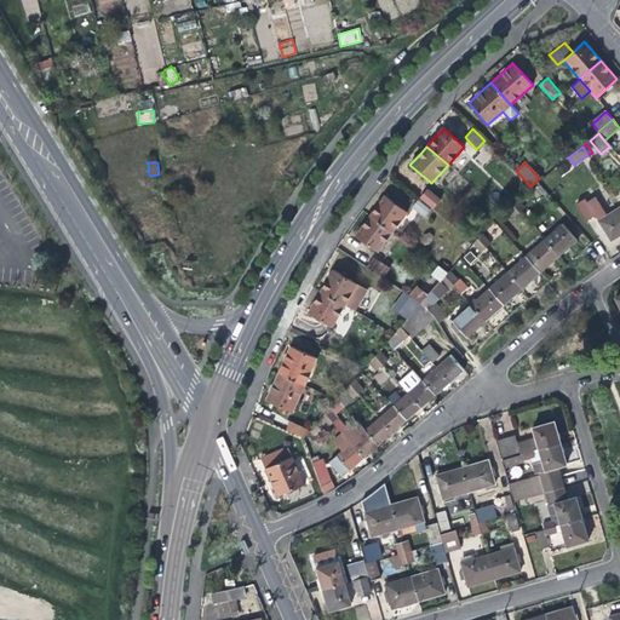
[(419,199),(432,210),(441,200),(426,189),(419,199)]
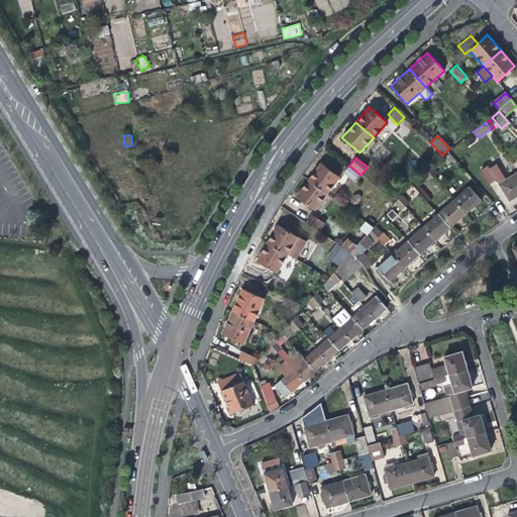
[(313,173),(308,180),(326,194),(339,177),(320,163),(313,173)]
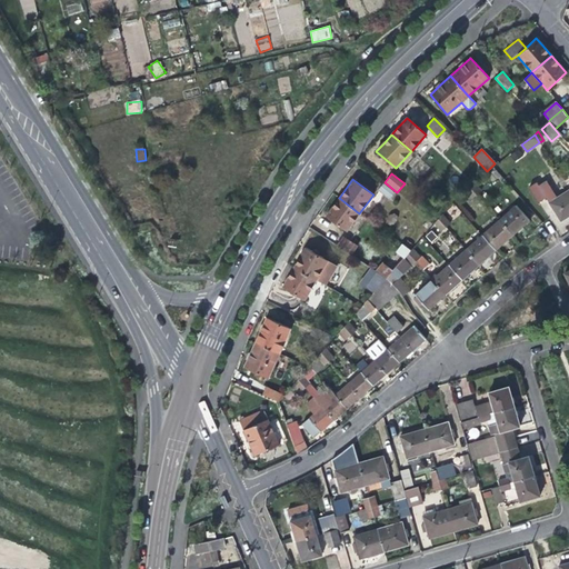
[(538,185),(546,197),(548,201),(556,197),(546,180),(538,185)]
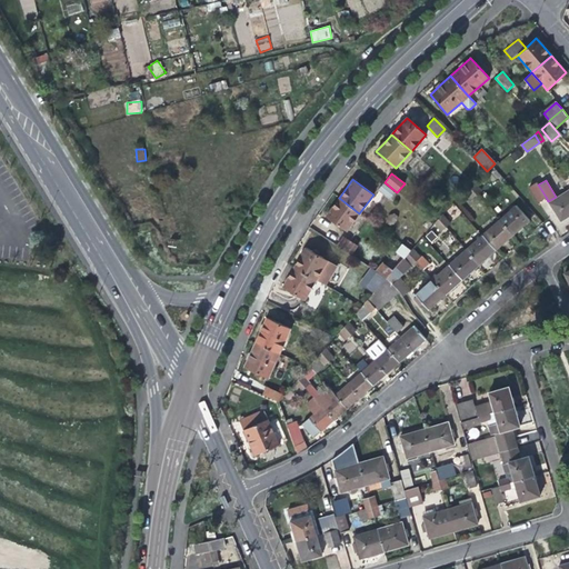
[(546,197),(538,185),(536,181),(528,186),(538,201),(546,197)]
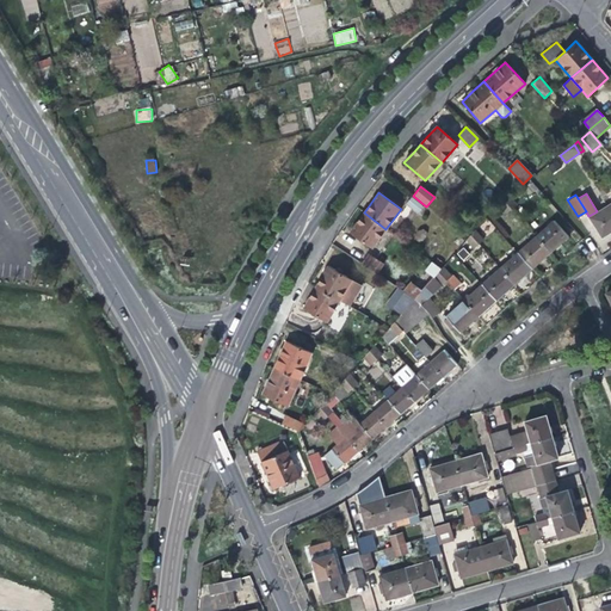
[(508,197),(504,201),(511,209),(516,204),(508,197)]
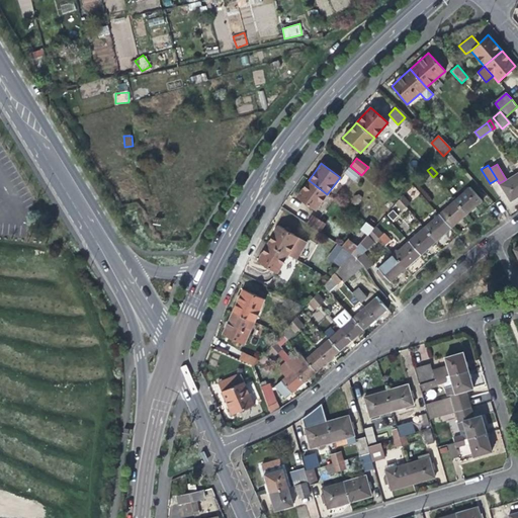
[(354,181),(358,176),(348,168),(344,173),(354,181)]
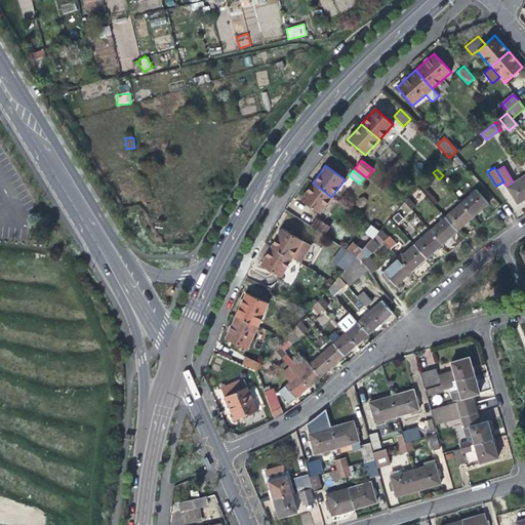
[(435,183),(439,179),(433,172),(429,176),(435,183)]
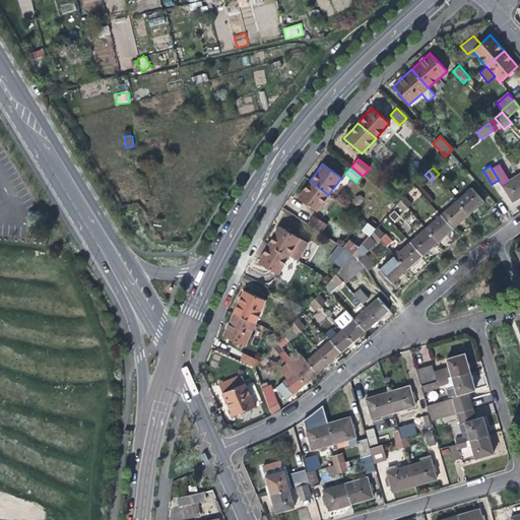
[(519,173),(508,180),(501,184),(512,201),(519,195),(519,173)]
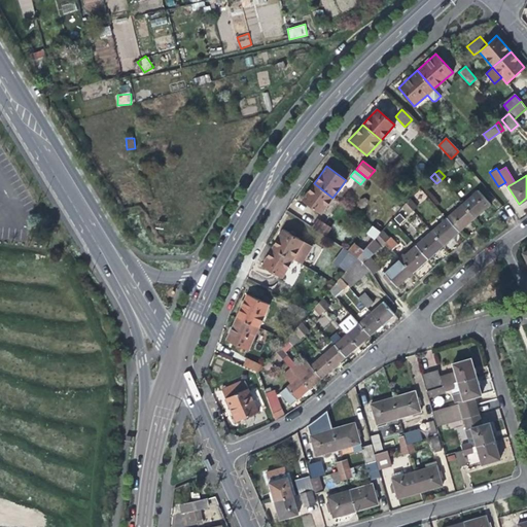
[(320,214),(332,198),(314,183),(308,191),(302,201),(320,214)]
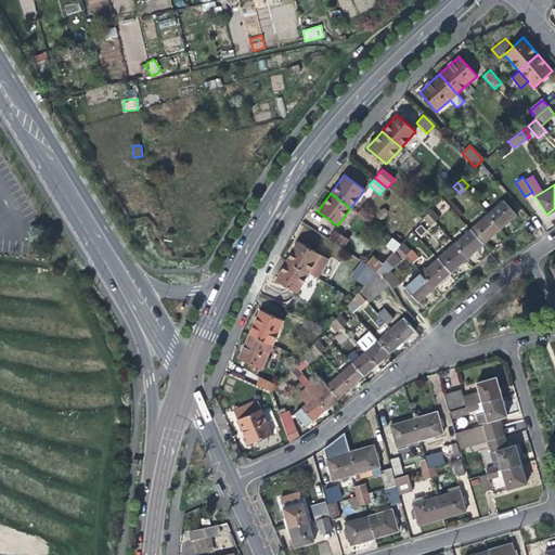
[(503,199),(487,215),(499,229),(507,222),(516,215),(503,199)]
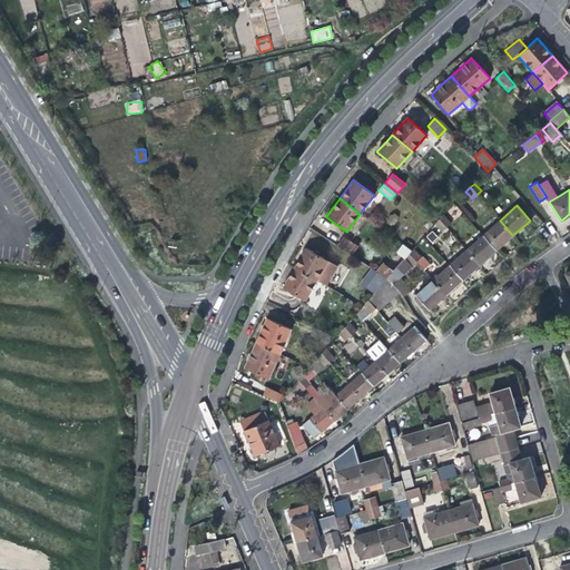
[(455,206),(449,212),(454,219),(462,214),(455,206)]
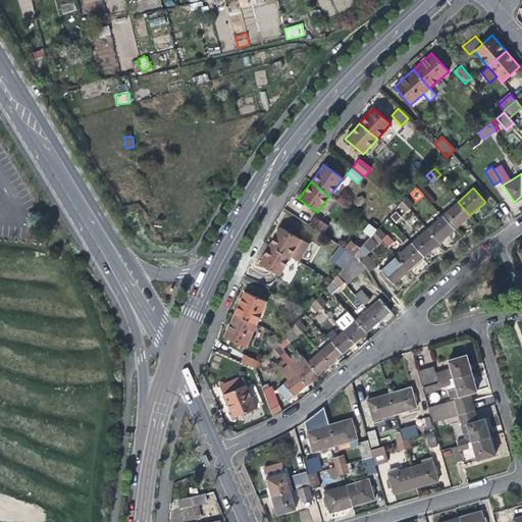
[(406,197),(402,201),(408,209),(413,205),(406,197)]
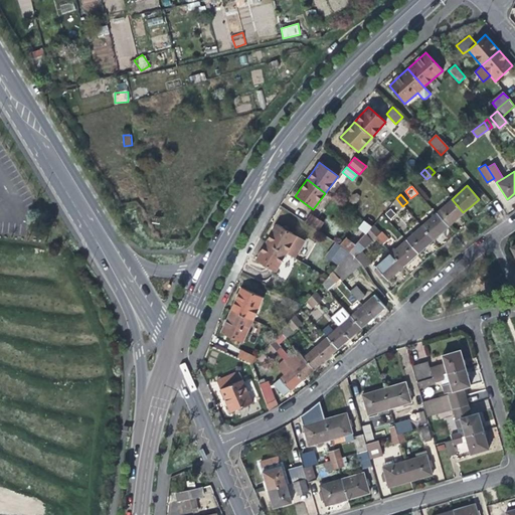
[(399,209),(402,206),(396,198),(393,202),(399,209)]
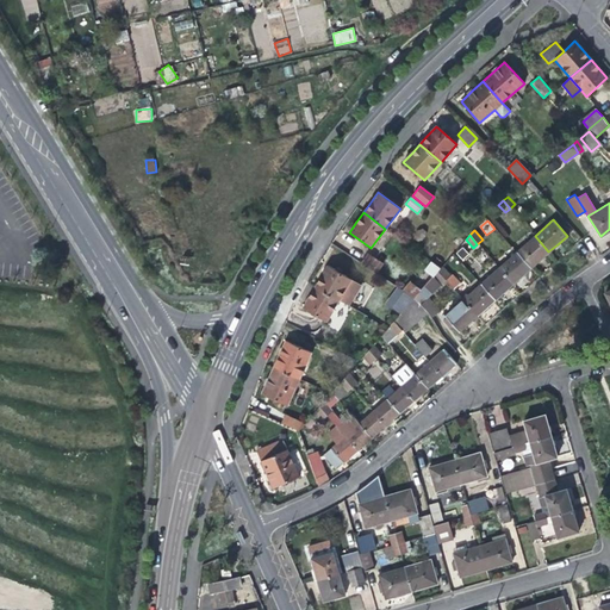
[(540,260),(548,251),(535,236),(517,253),(530,268),(540,260)]
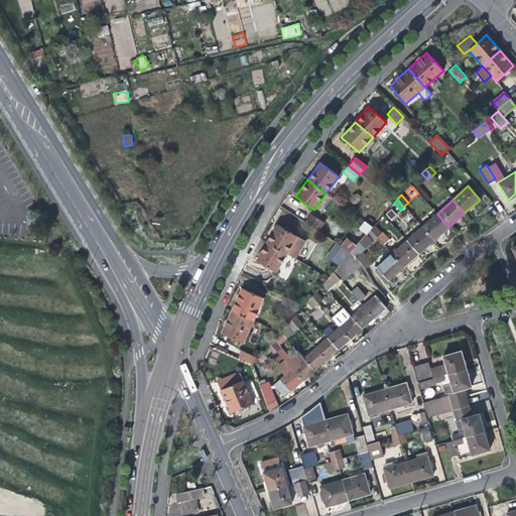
[(442,233),(448,227),(437,214),(422,227),(433,240),(442,233)]
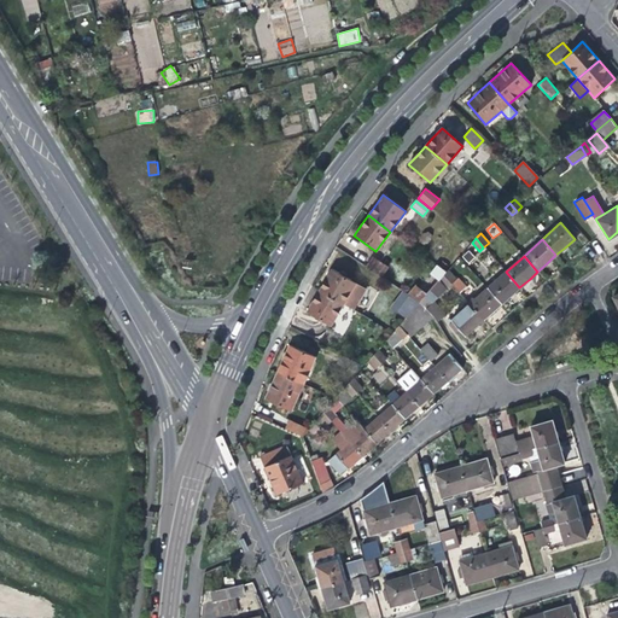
[(365,268),(380,278),(386,267),(373,257),(365,268)]
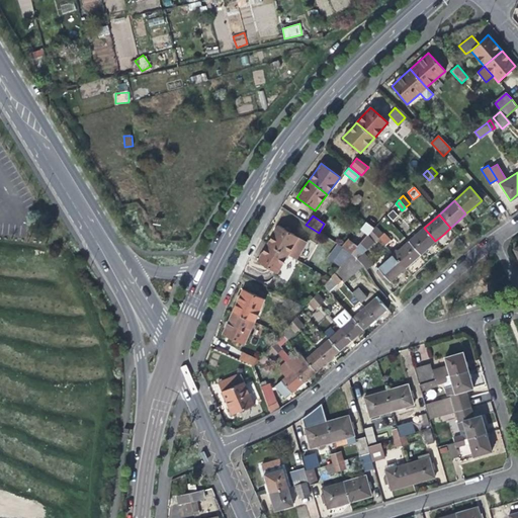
[(365,223),(356,233),(364,239),(371,231),(373,229),(365,223)]
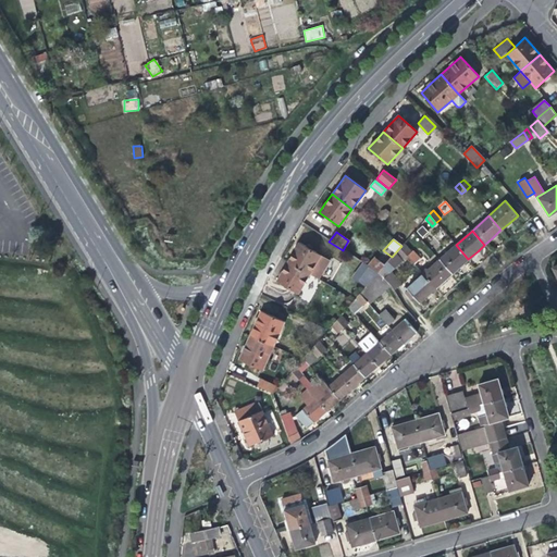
[(407,239),(401,246),(399,248),(407,257),(413,264),(419,259),(412,252),(415,250),(407,239)]
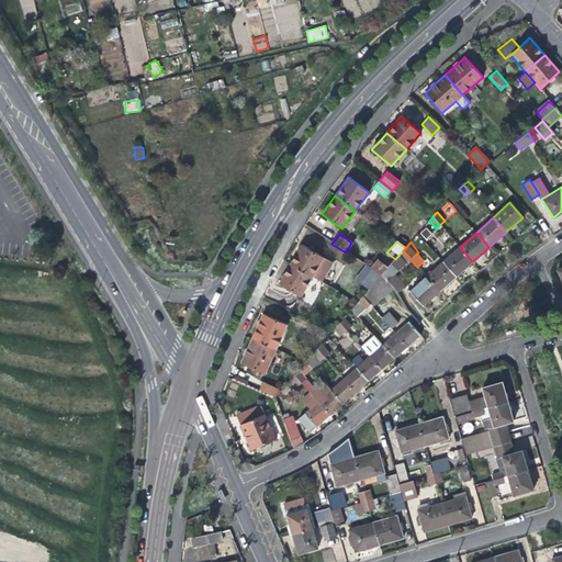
[(295,255),(290,263),(312,277),(324,258),(302,244),(295,255)]
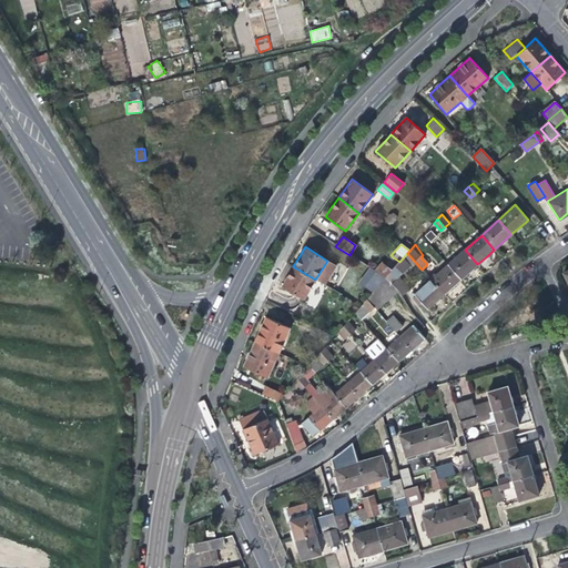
[(469,271),(477,264),(465,250),(447,264),(460,280),(469,271)]
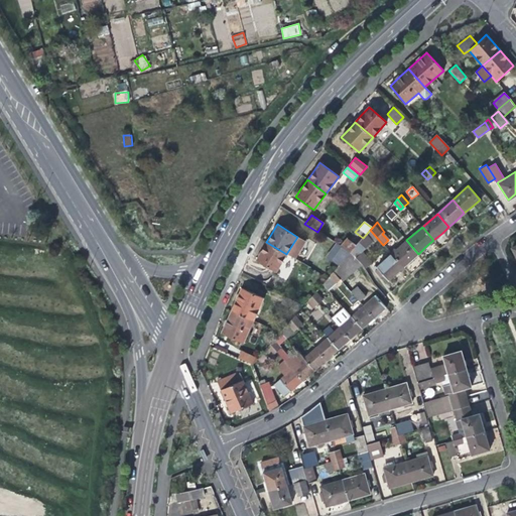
[(359,243),(364,248),(373,240),(374,241),(377,238),(370,230),(363,238),(359,243)]
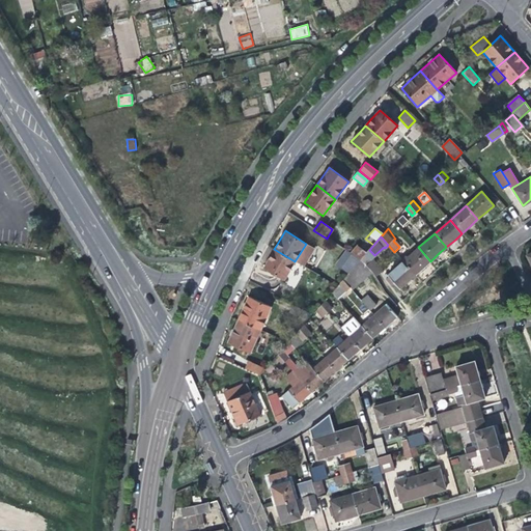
[(369,250),(373,245),(365,239),(357,248),(364,255),(369,250)]
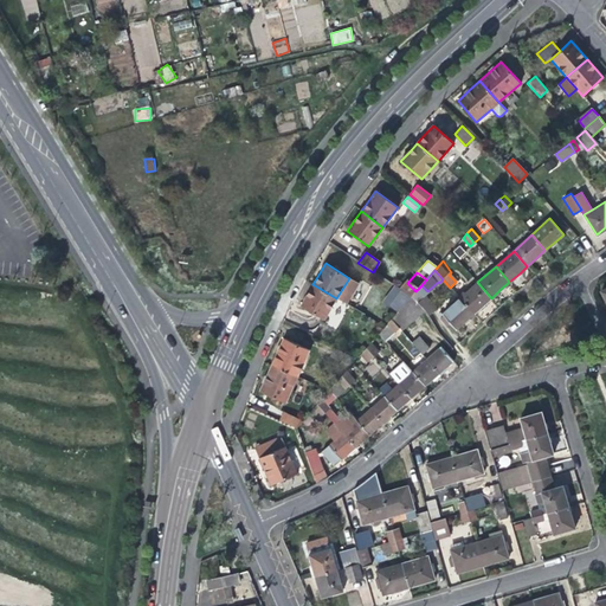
[(406,282),(399,290),(411,297),(416,291),(407,283),(406,282)]
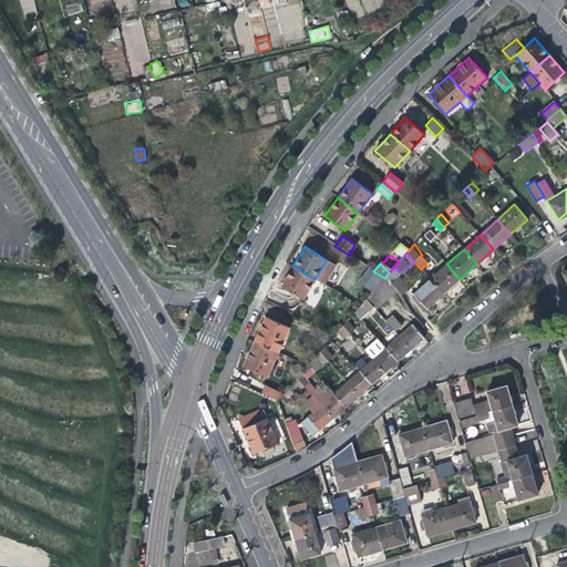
[(451,286),(460,279),(446,264),(430,279),(443,294),(451,286)]
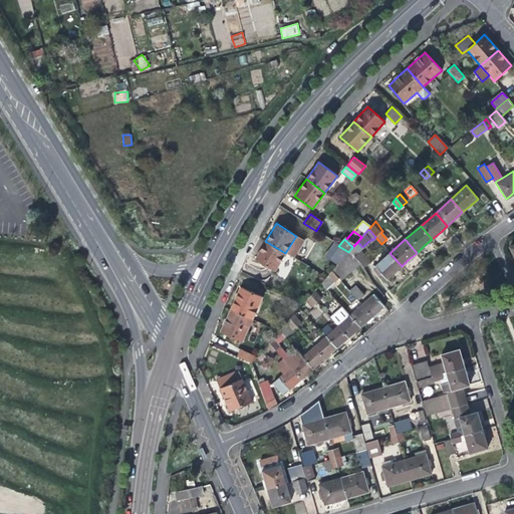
[(275,270),(285,253),(265,241),(260,249),(255,259),(275,270)]
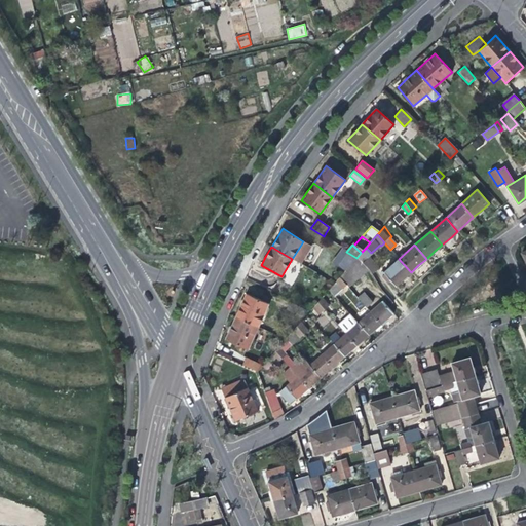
[(362,263),(371,253),(366,248),(361,253),(357,258),(362,263)]
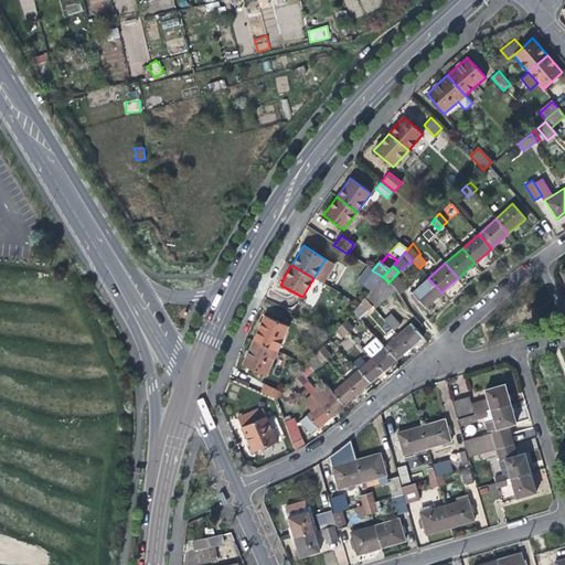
[(358,283),(371,290),(383,277),(372,270),(368,267),(358,283)]
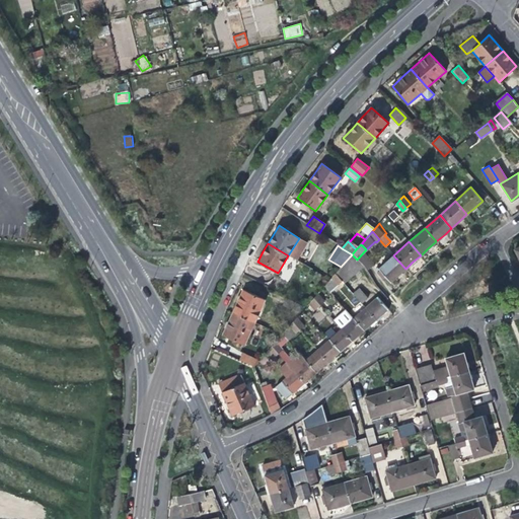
[(362,265),(357,260),(352,254),(341,267),(335,274),(342,281),(344,284),(362,265)]
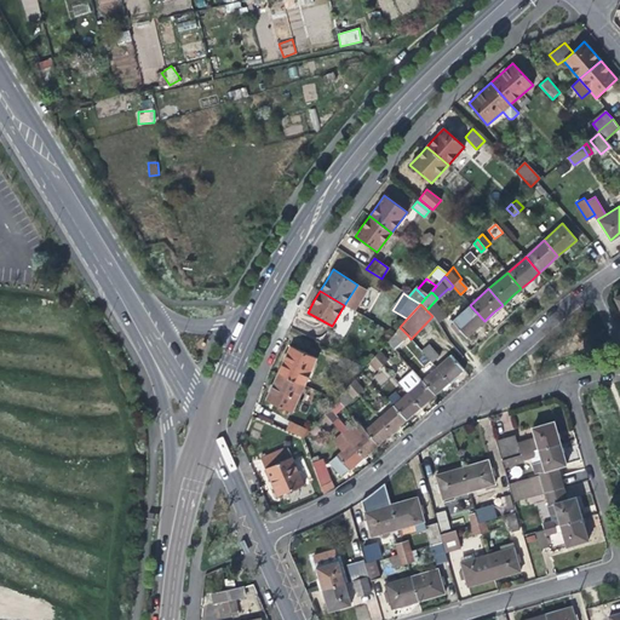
[(476,328),(484,321),(470,305),(453,321),(466,337),(476,328)]
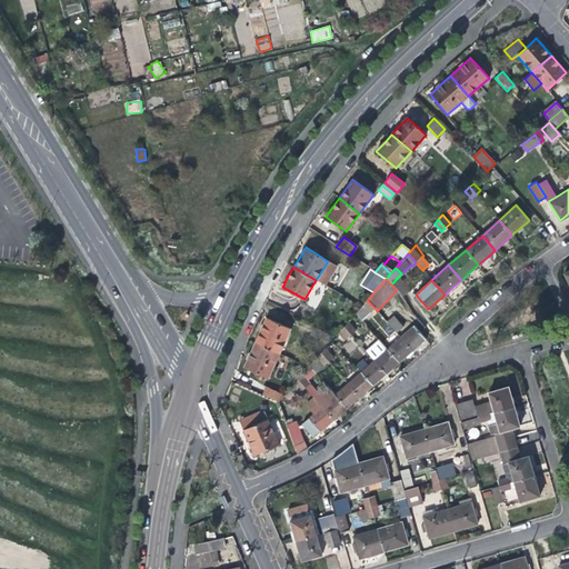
[(361,320),(375,308),(367,300),(361,307),(356,313),(361,320)]
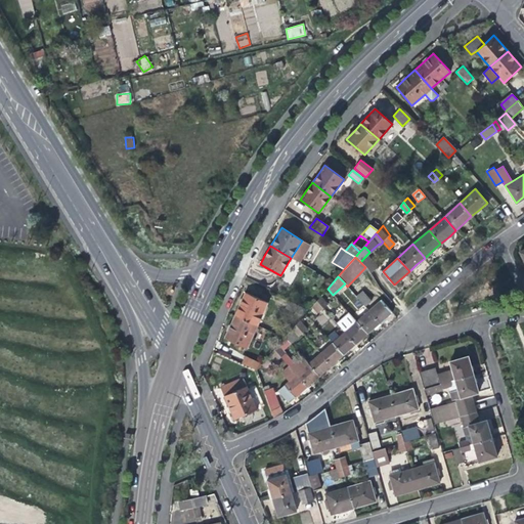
[(239,305),(234,315),(257,325),(267,302),(245,292),(239,305)]
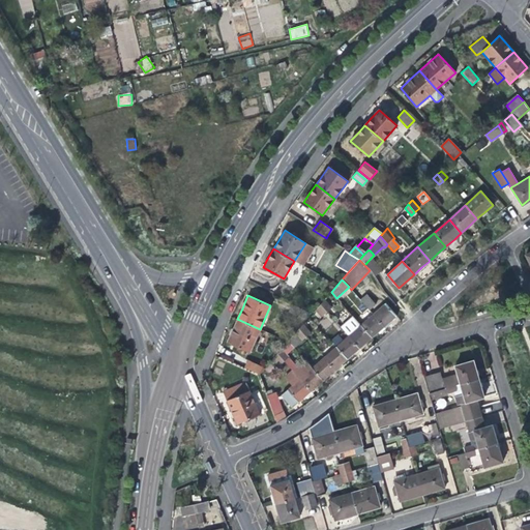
[(360,300),(370,311),(376,304),(367,295),(360,300)]
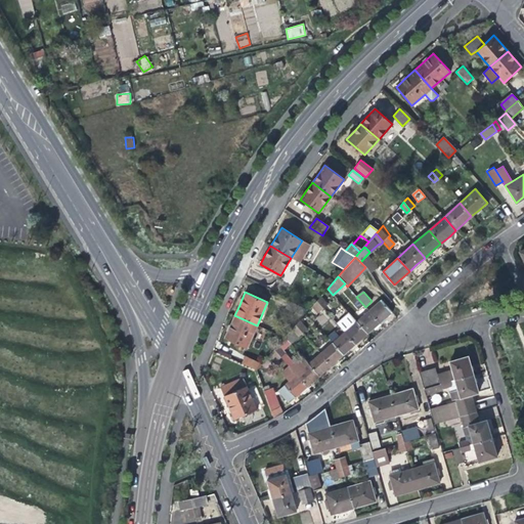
[(319,298),(316,301),(322,308),(325,304),(319,298)]
